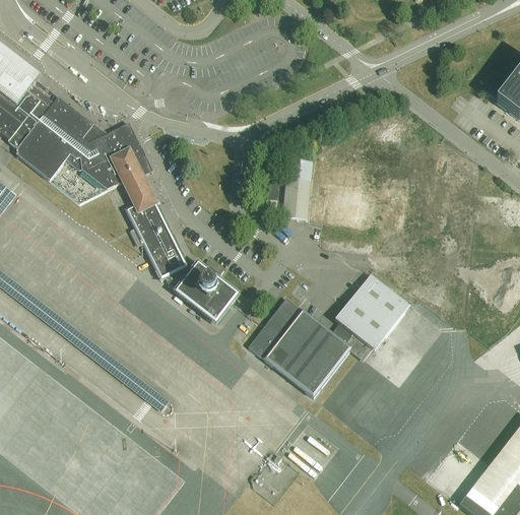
[(142,175),(153,170),(128,121),(96,137),(87,130),(93,123),(58,95),(54,101),(33,84),(39,76),(22,65),(24,63),(9,51),(8,53),(0,47),(0,130),(10,138),(9,140),(18,147),(19,154),(50,179),(66,158),(79,169),(82,168),(108,188),(114,185),(123,180),(125,184),(142,175)]
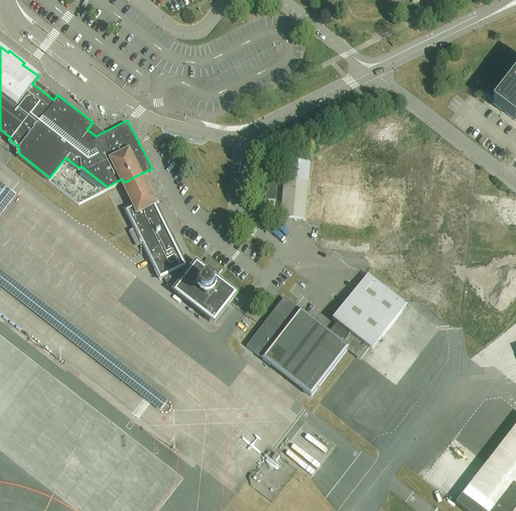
[(515,70),(493,99),(515,117),(515,70)]
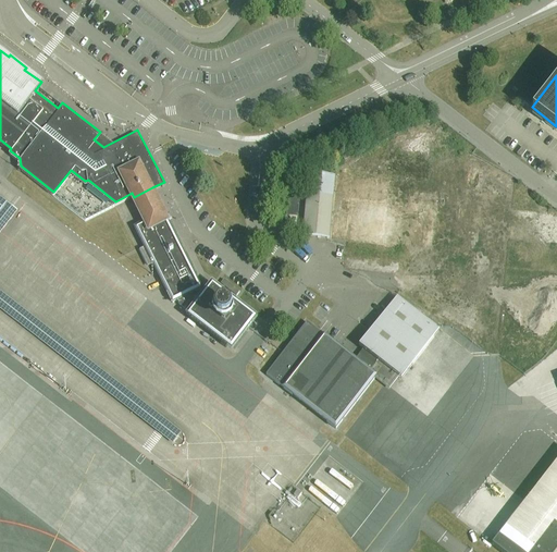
[(521,154),(527,146),(522,143),(517,149),(521,154)]
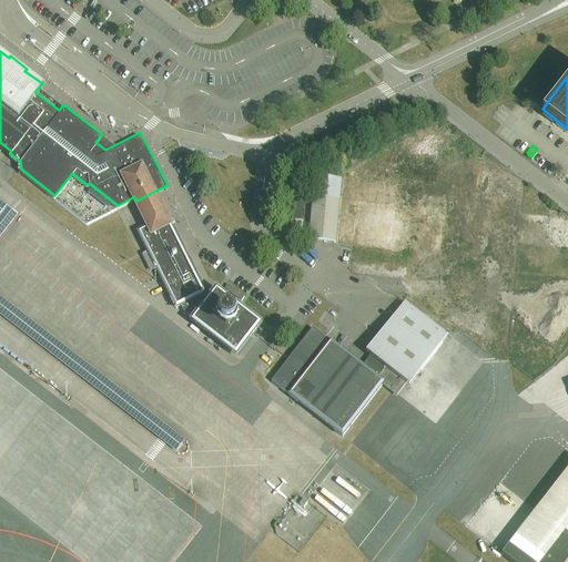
[(336,238),(342,174),(315,172),(308,235),(336,238)]
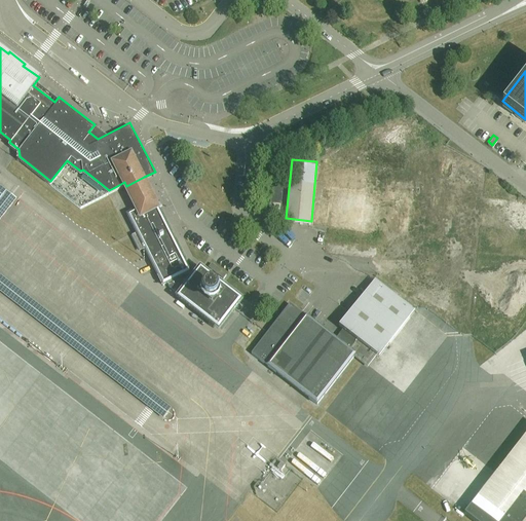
[(127,211),(137,230),(133,232),(140,247),(144,245),(163,282),(167,280),(170,284),(180,292),(179,294),(218,325),(240,297),(200,266),(192,276),(189,273),(187,269),(190,267),(155,199),(144,177),(126,186),(137,206),(127,211)]
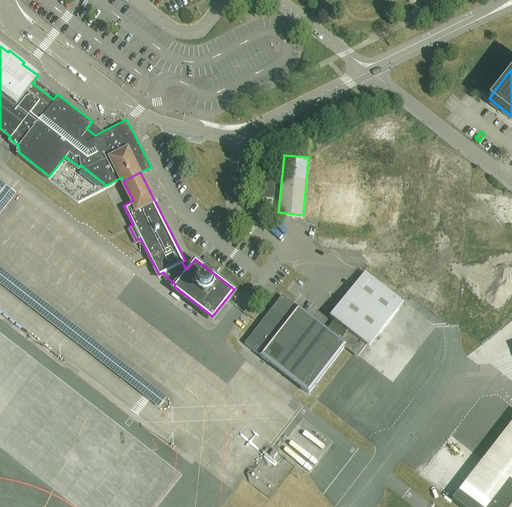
[(264,178),(261,211),(272,212),(275,179),(264,178)]
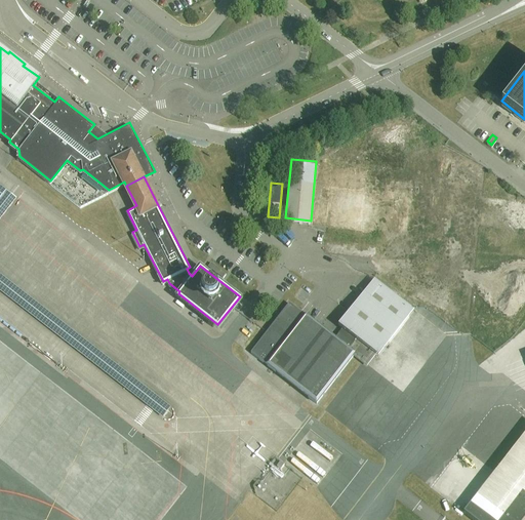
[(342,325),(334,334),(355,350),(355,351),(366,359),(379,343),(384,346),(414,307),(374,275),(338,322),(342,325)]
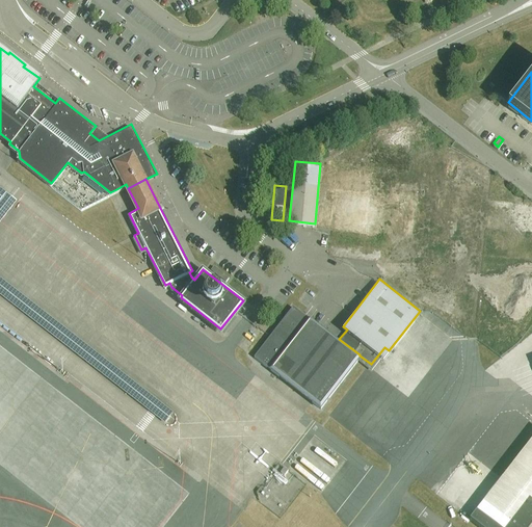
[(360,354),(339,339),(293,304),(270,333),(255,353),(321,404),(360,356),(360,354)]
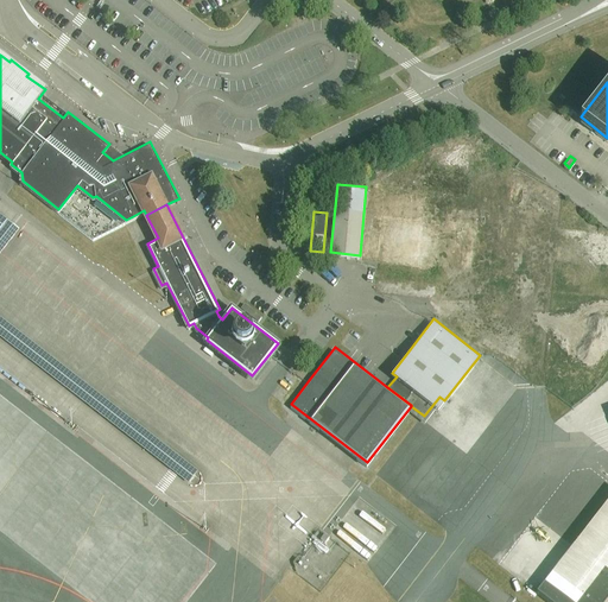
[(582,532),(537,589),(555,601),(601,601),(607,594),(607,498),(589,523),(582,532)]
